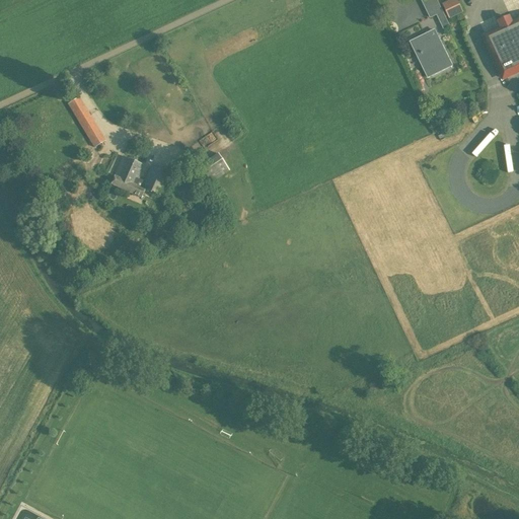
[(450,27),(436,0),(420,0),(430,19),(436,15),(443,30),(450,27)]
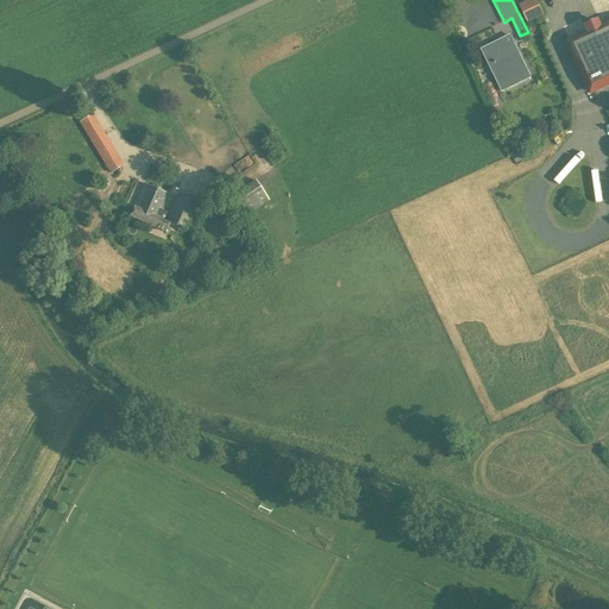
[(544,16),(537,0),(528,0),(519,5),(527,23),(544,16)]
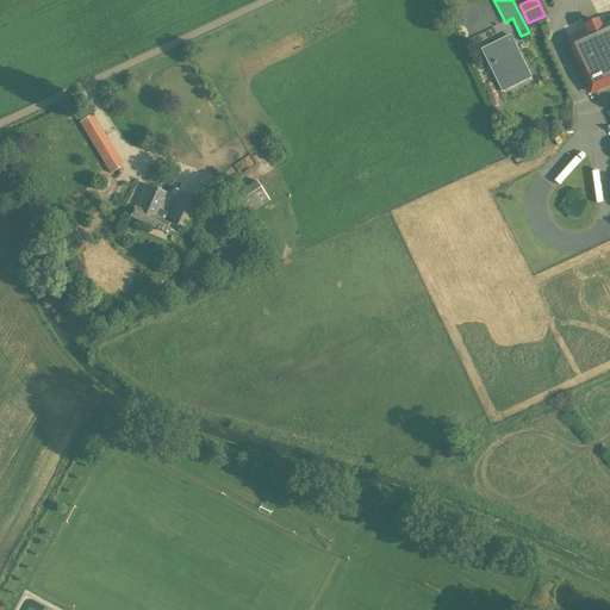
[(591,93),(609,83),(609,23),(601,29),(598,22),(586,26),(590,33),(568,43),(591,93)]
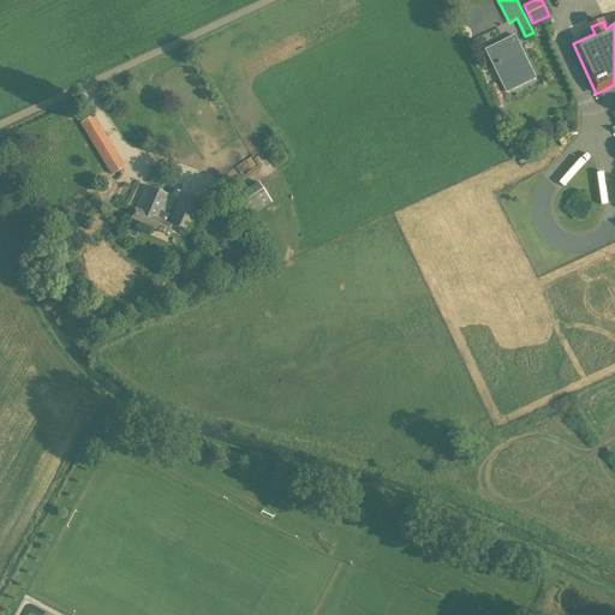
[(508,40),(487,51),(507,93),(536,78),(518,43),(512,47),(508,40)]
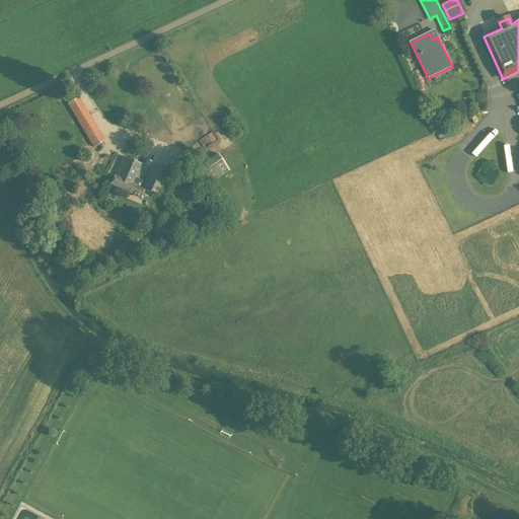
[(79,97),(67,104),(93,148),(105,141),(79,97)]
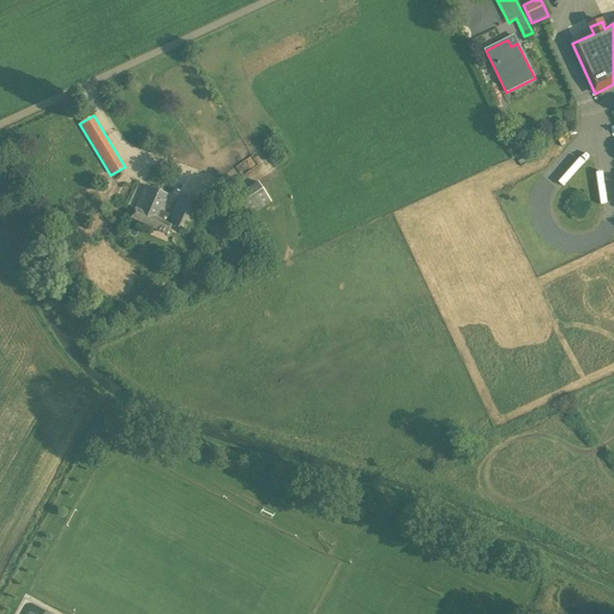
[(232,229),(271,203),(258,182),(218,209),(222,215),(210,223),(223,244),(235,235),(232,229)]
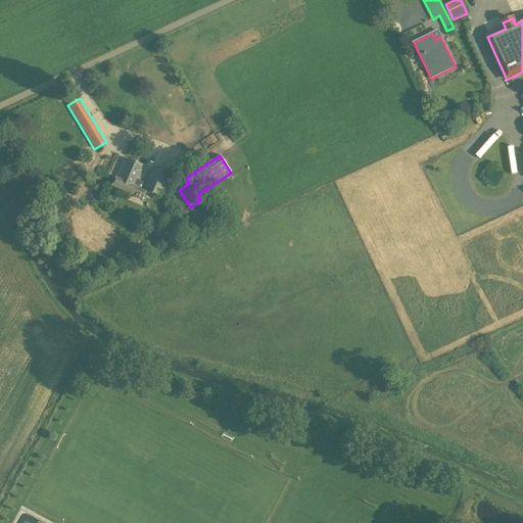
[(111,186),(142,199),(145,192),(137,188),(137,187),(136,186),(144,167),(124,157),(111,186)]
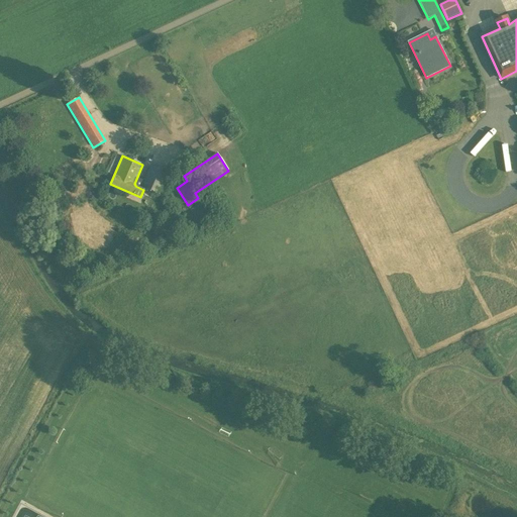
[(158,197),(164,199),(173,177),(149,166),(140,187),(159,195),(158,197)]
